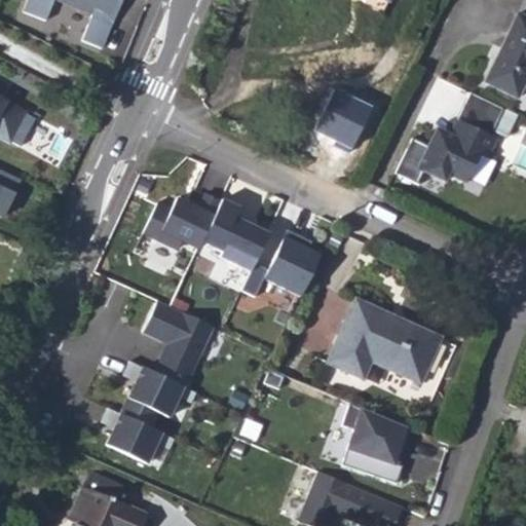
[(113,22),(121,0),(28,0),(23,12),(45,22),(53,0),(57,0),(92,13),(81,41),(102,48),(112,22),(113,22)]
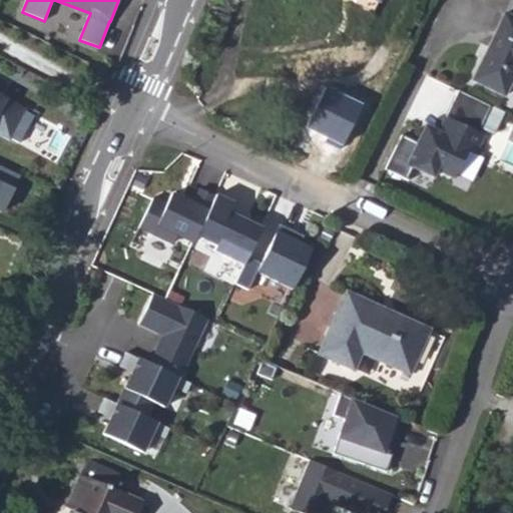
[(473,79),(504,95),(512,77),(512,14),(506,11),(473,79)]
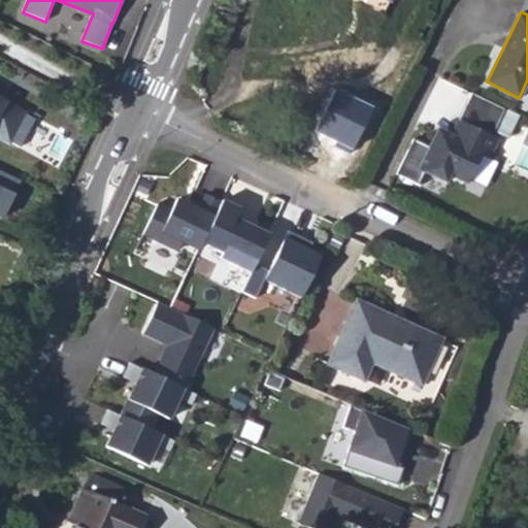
[(334,88),(316,131),(355,149),(374,105),(334,88)]
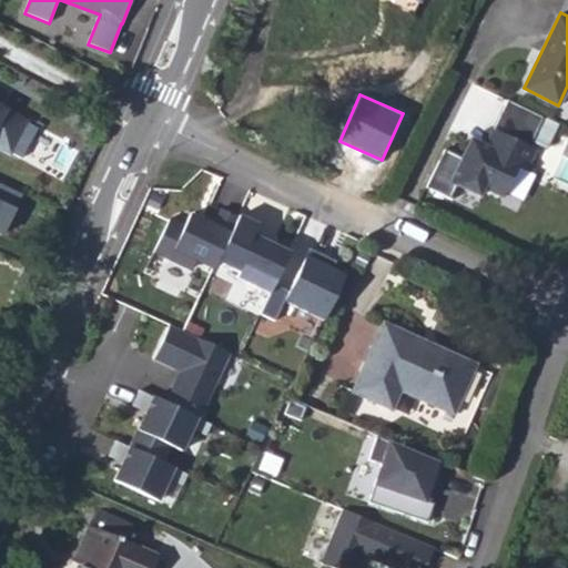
[(0,103),(0,148),(11,154),(29,120),(0,103)]
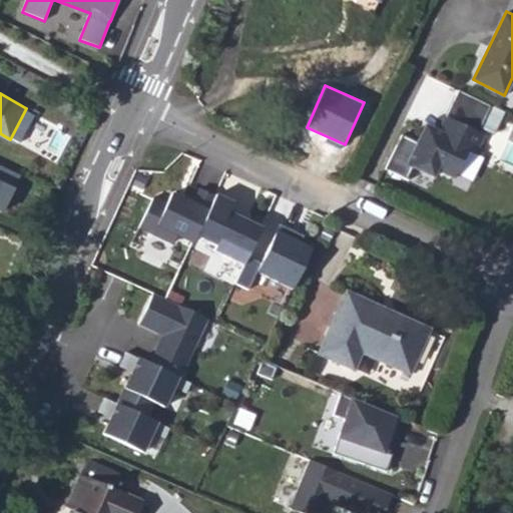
[(506,113),(492,106),(481,130),(494,137),(506,113)]
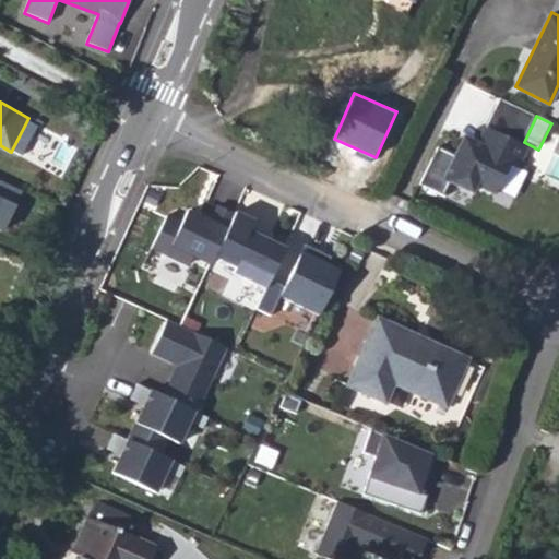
[(483,129),(475,144),(470,141),(466,149),(458,144),(452,156),(435,147),(416,185),(439,197),(445,183),(468,194),(473,186),(492,195),(509,162),(516,165),(524,149),(483,129)]
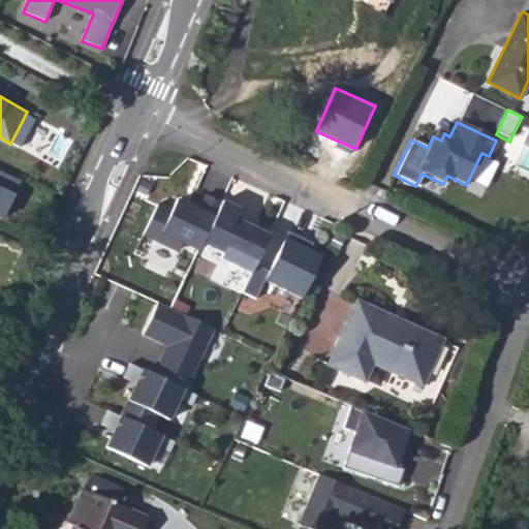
[(20,180),(0,170),(0,217),(2,218),(20,180)]
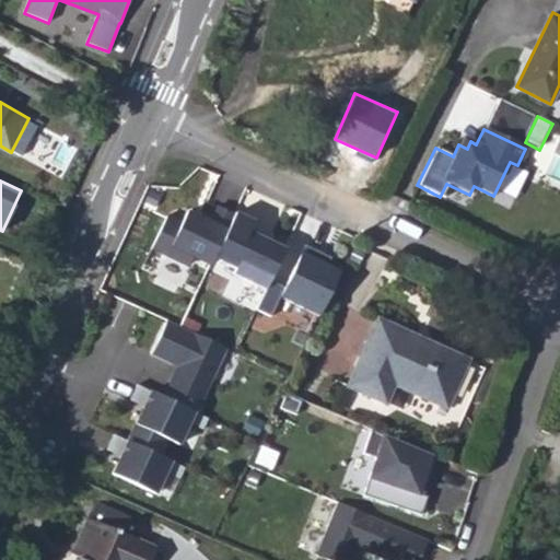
[(218,258),(232,230),(190,210),(184,221),(170,214),(152,251),(190,267),(195,258),(213,266),(218,258)]
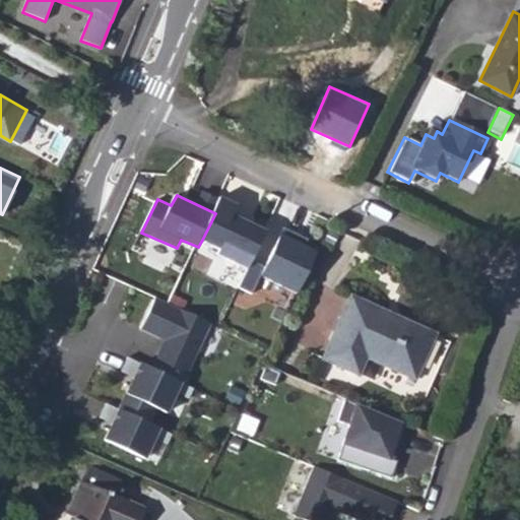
[(239,206),(222,198),(215,213),(202,240),(222,250),(219,255),(250,269),(268,232),(235,215),(239,206)]
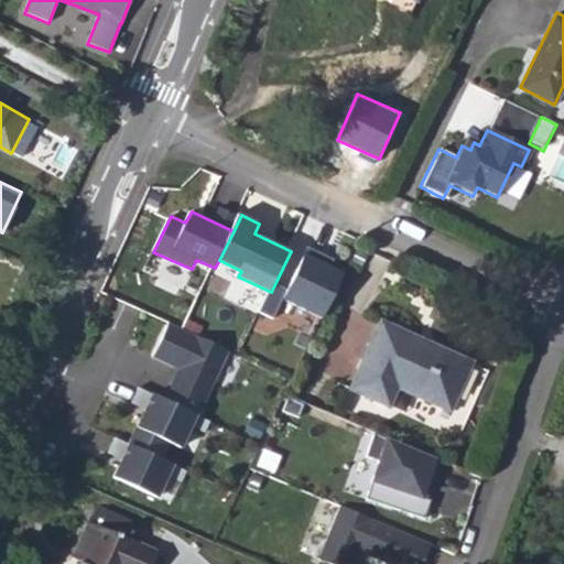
[(320,317),(340,273),(321,263),(324,256),(305,246),(280,299),(320,317)]
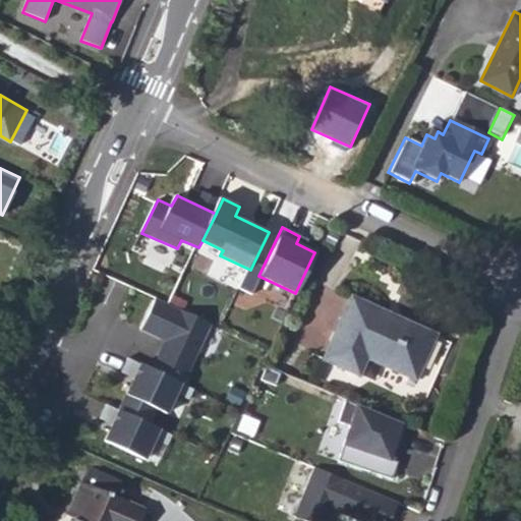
[(324,357),(356,372),(367,352),(378,357),(375,360),(413,378),(435,333),(352,294),(324,357)]
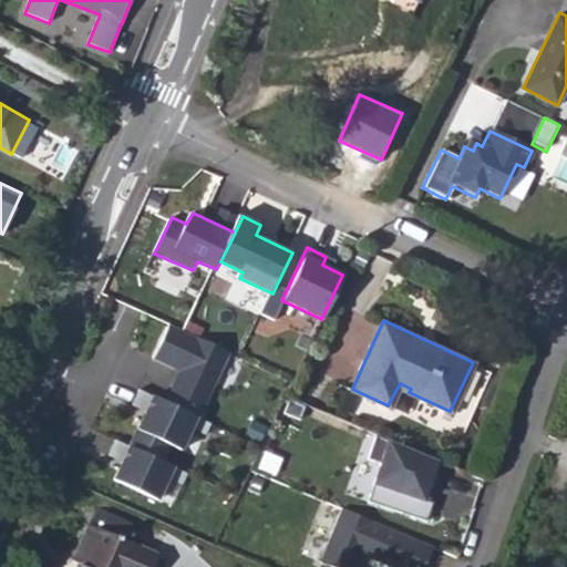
[(227,351),(167,323),(151,358),(177,370),(178,375),(178,378),(172,380),(163,401),(197,414),(227,351)]
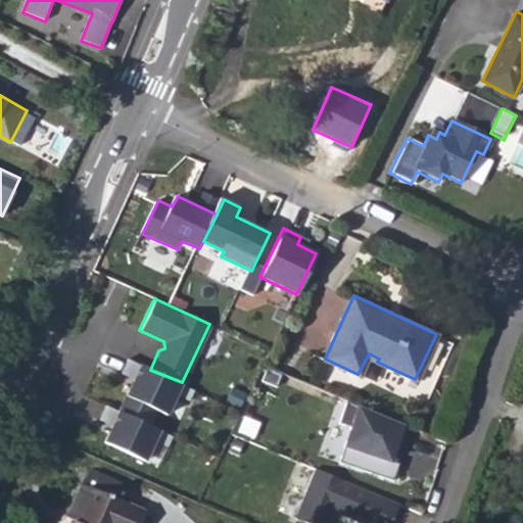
[(167,416),(182,382),(150,370),(129,361),(122,375),(133,381),(125,396),(156,411),(167,416)]
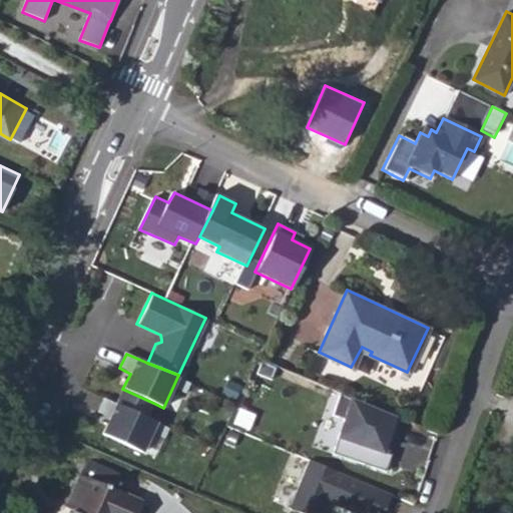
[(153,403),(122,389),(101,435),(141,455),(155,422),(147,418),(153,403)]
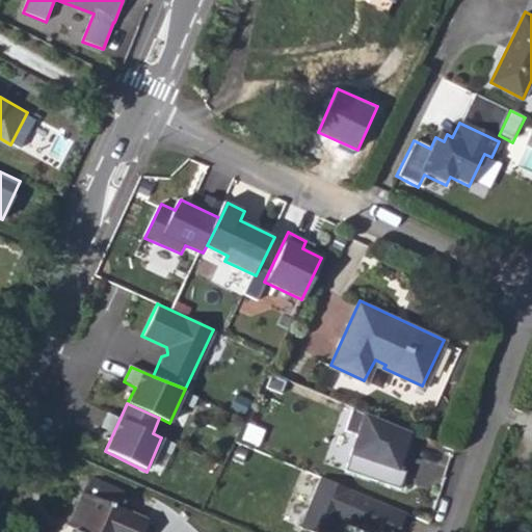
[(406,450),(413,433),(350,407),(343,429),(355,433),(343,470),(397,488),(403,471),(395,468),(401,449),(406,450)]
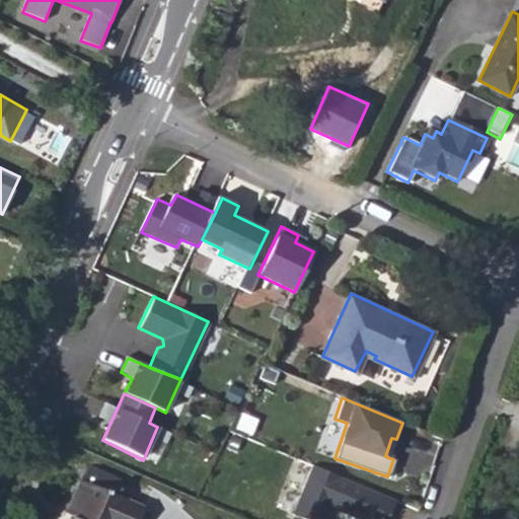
[(386,515),(393,500),(310,464),(290,512),(306,518),(321,518),(328,506),(358,518),(364,518),(370,508),(386,515)]
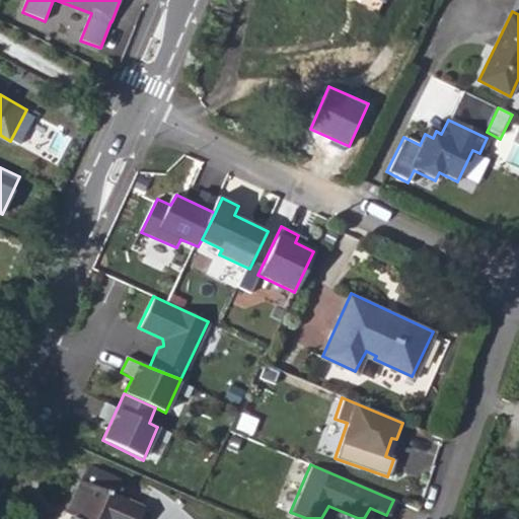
[(71,518),(137,518),(143,506),(80,477),(66,511),(74,515),(71,518)]
